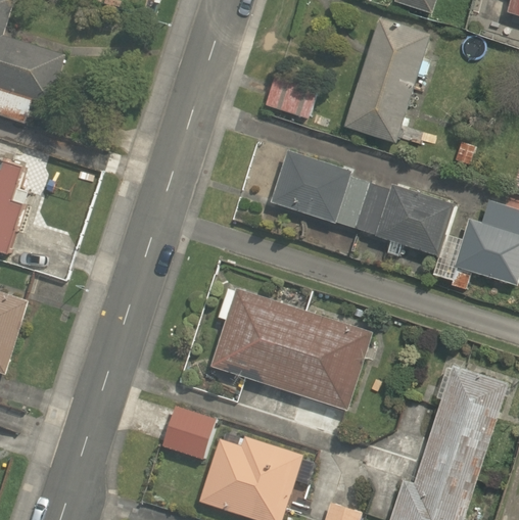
[(0,114),(22,123),(32,98),(49,103),(65,54),(3,34),(14,0),(0,0),(0,114)]
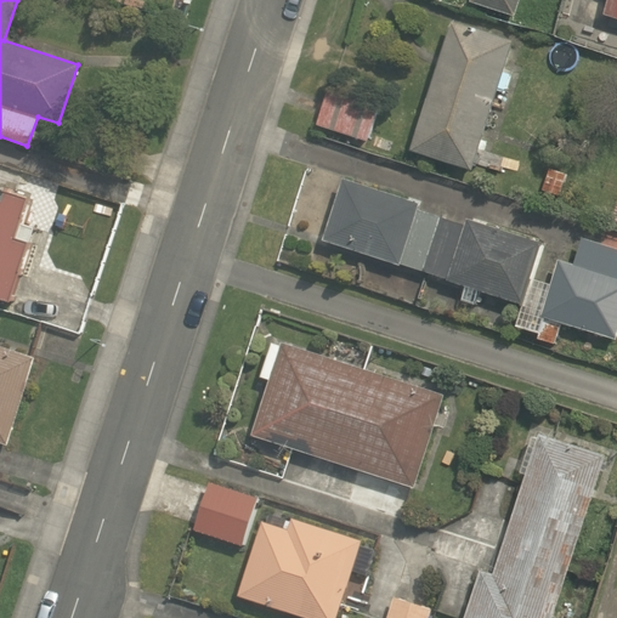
[(468,0),(468,3),(513,17),(518,0),(468,0)]
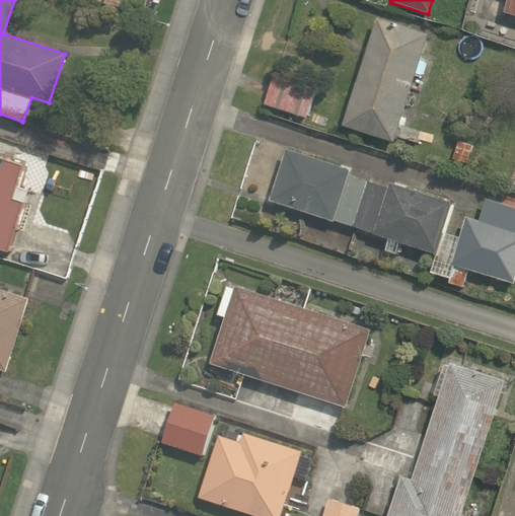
[(506,0),(503,11),(514,14),(514,0),(506,0)]
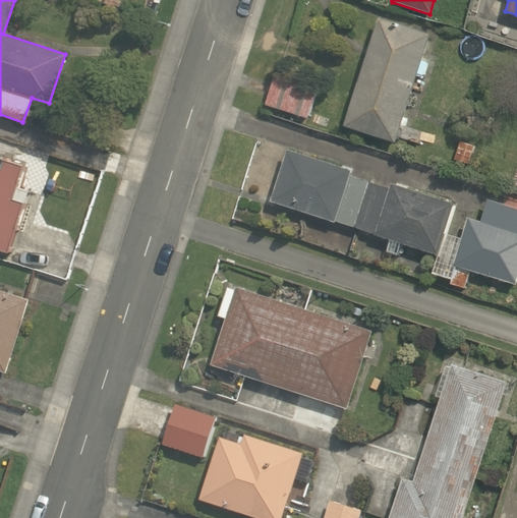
[(343,126),(394,141),(427,35),(377,18),(343,126)]
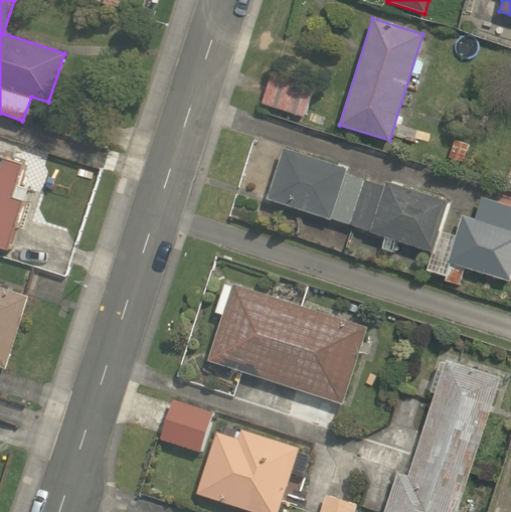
[(261,104),(302,117),(311,88),(270,74),(261,104)]
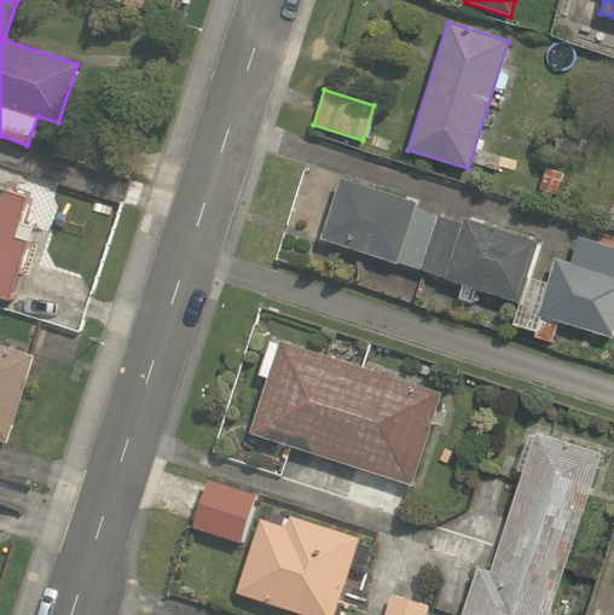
[(560,172),(542,164),(533,189),(551,195),(560,172)]
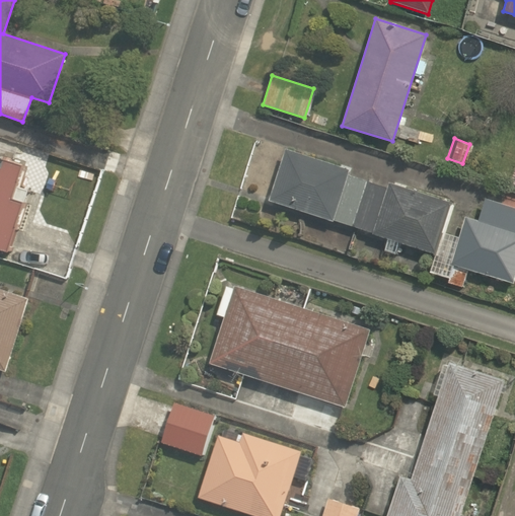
[(285,148),(268,200),(386,238),(382,249),(394,253),(398,242),(433,253),(427,271),(447,277),(446,281),(457,285),(464,265),(511,281),(514,270),(514,207),(486,198),(476,225),(463,221),(458,234),(442,229),(451,201),(388,179),(385,187),(347,173),(348,168),(285,148)]
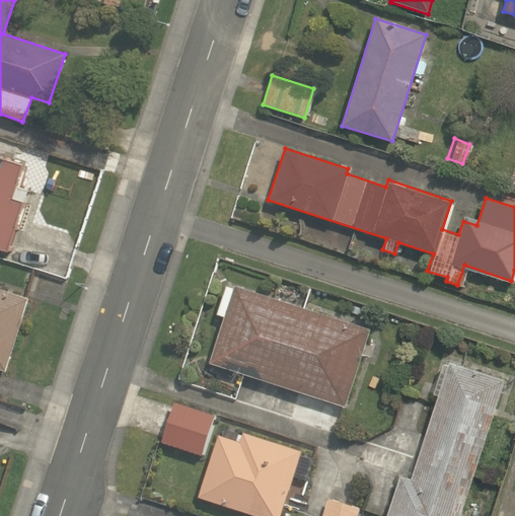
[(0,250),(7,253),(28,190),(15,185),(21,166),(0,158),(0,250)]
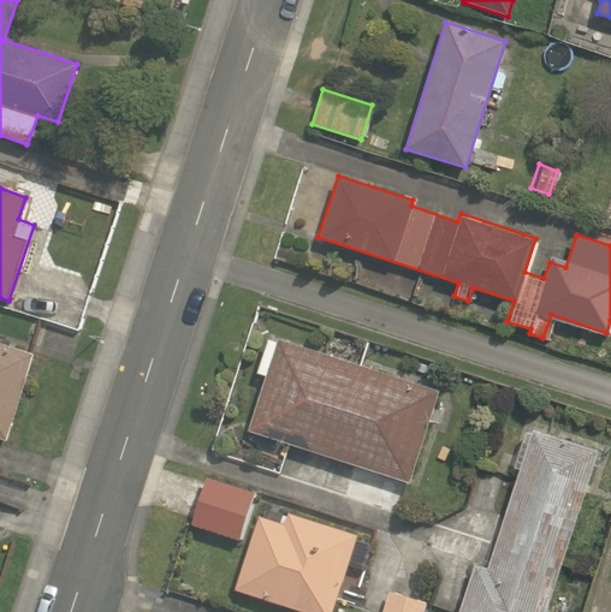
[(438,390),(277,337),(247,428),(408,481),(438,390)]
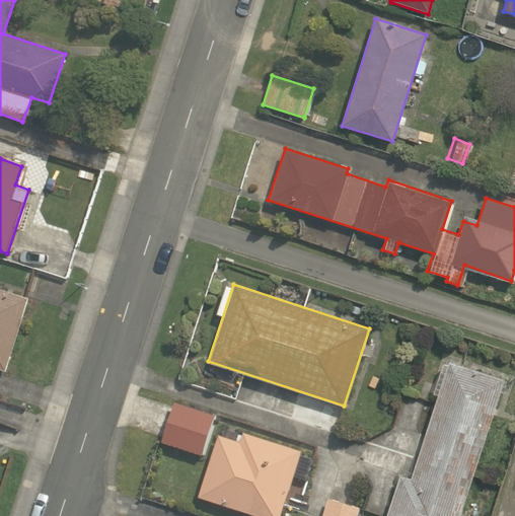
[(0,367),(5,369),(28,297),(0,287),(0,367)]
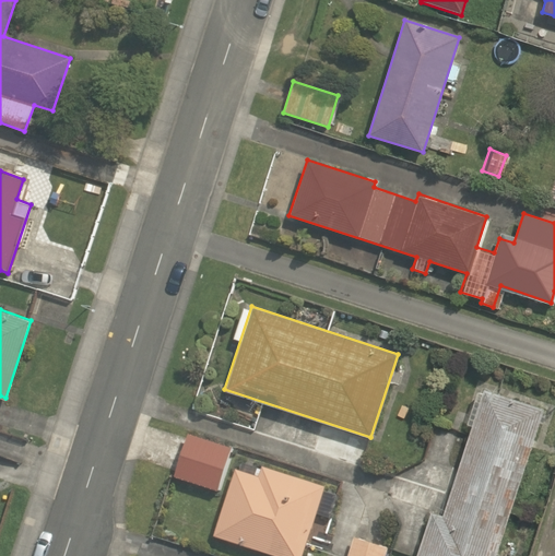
[(493,555),(542,410),(483,390),(443,516),(428,511),(413,555),(493,555)]
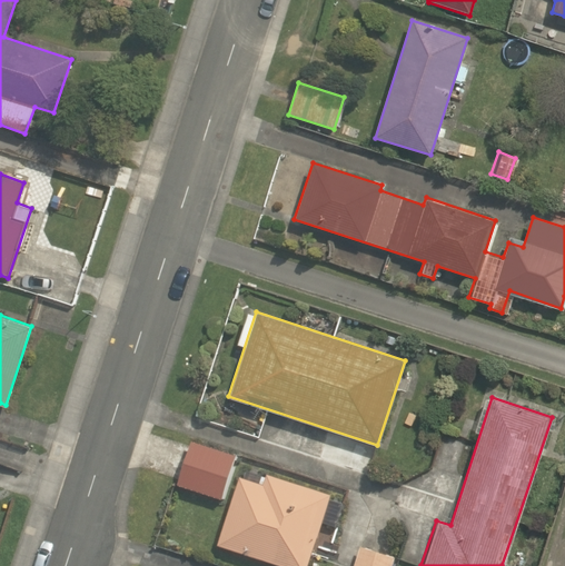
[(217,546),(283,565),(307,565),(329,495),(266,475),(261,486),(238,478),(217,546)]
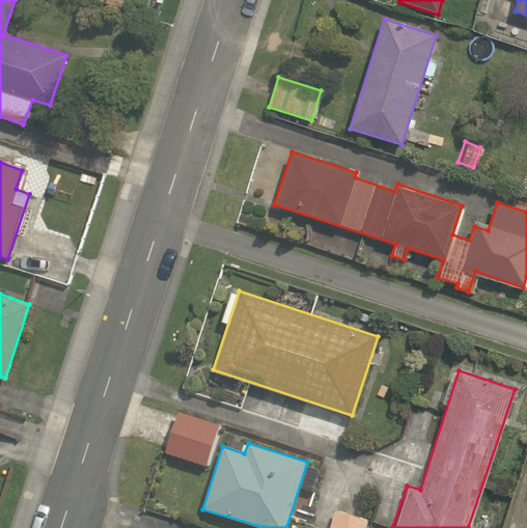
[(328,527),(362,527),(365,520),(333,510),(328,527)]
